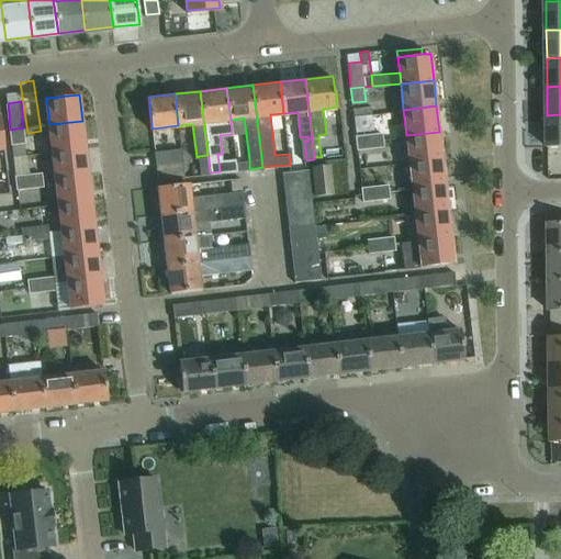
[(372,113),(355,115),(356,130),(373,129),(372,113)]
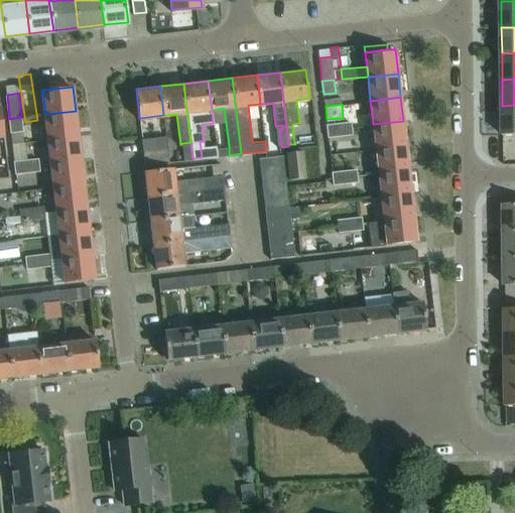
[(514,105),(502,106),(503,133),(514,132),(514,105)]
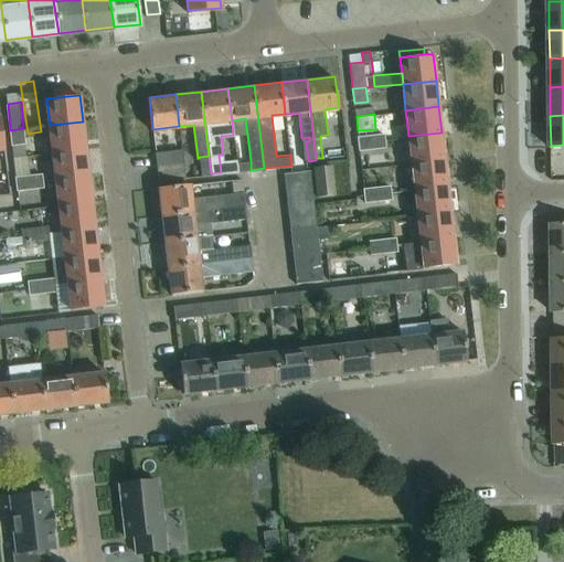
[(53,151),(85,147),(83,122),(50,125),(53,151)]
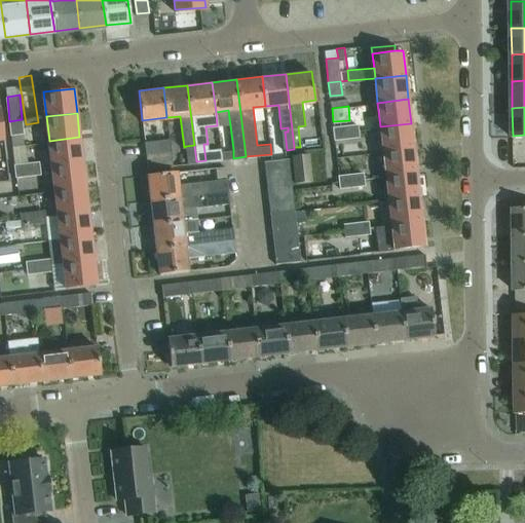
[(22,119),(9,121),(11,134),(24,132),(22,119)]
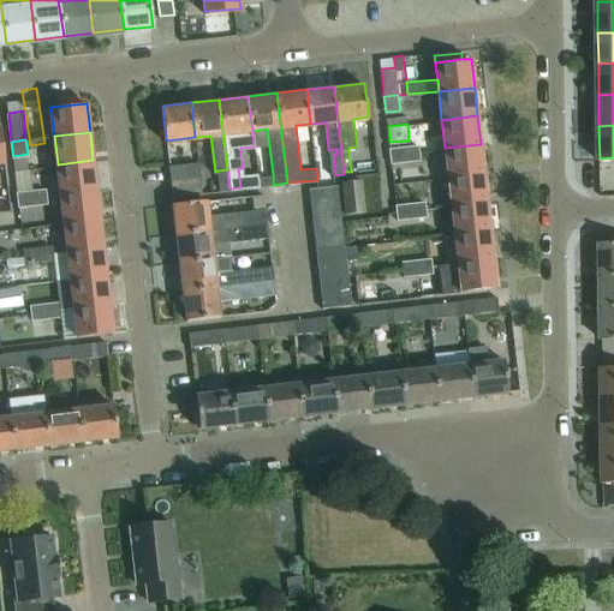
[(404,145),(406,160),(421,159),(418,144),(404,145)]
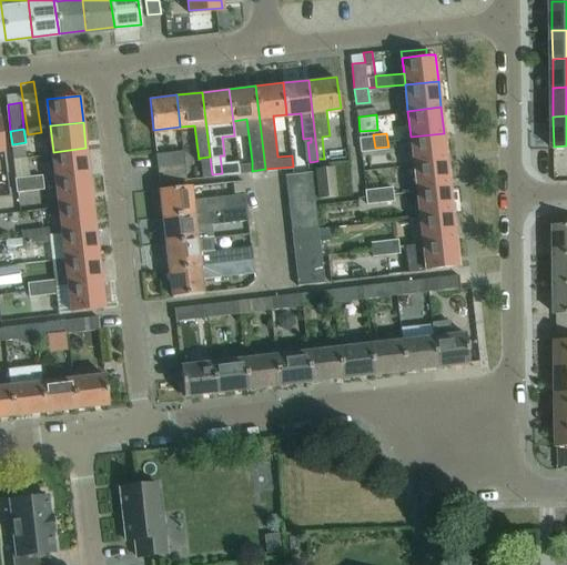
[(414,163),(447,159),(444,133),(411,137),(414,163)]
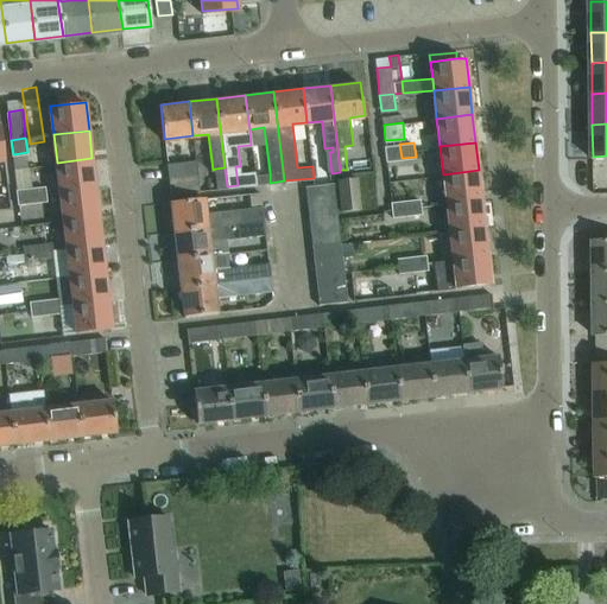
[(387,159),(402,158),(399,144),(386,145),(387,159)]
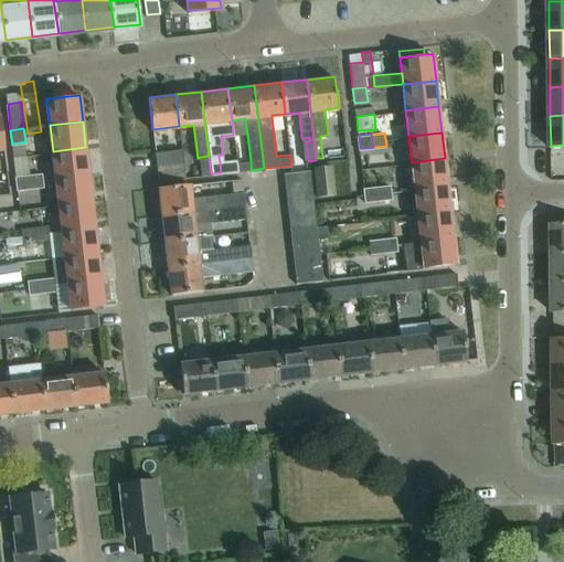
[(56,177),(88,173),(85,147),(53,151),(56,177)]
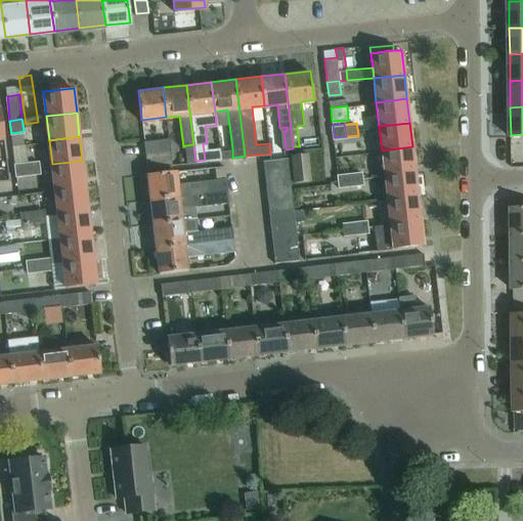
[(145,155),(171,150),(169,137),(144,140),(145,155)]
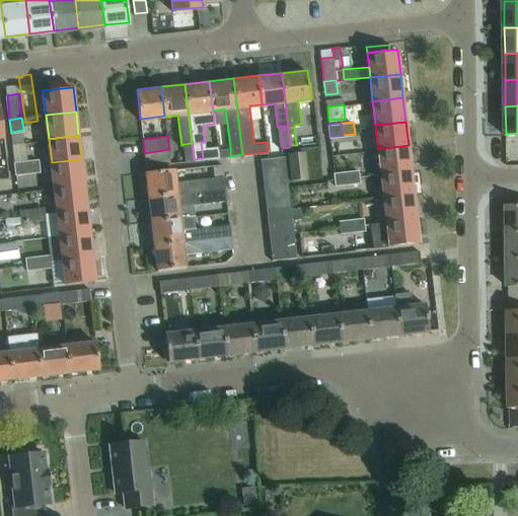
[(186,160),(194,159),(192,143),(183,144),(186,160)]
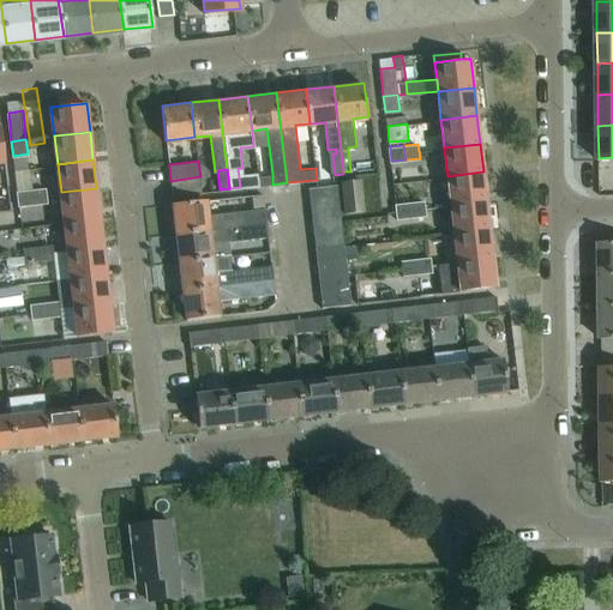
[(450,204),(486,200),(484,171),(448,176),(450,204)]
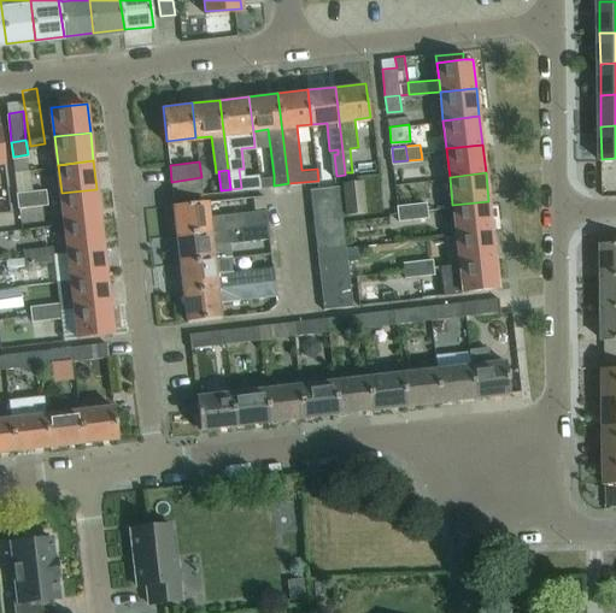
[(259,177),(258,177),(259,187),(260,187),(264,187),(270,186),(269,176),(259,177)]
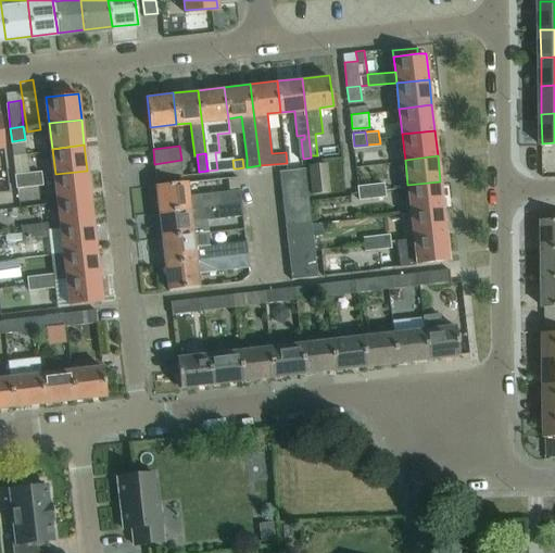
[(181,160),(154,164),(156,177),(183,174),(181,160)]
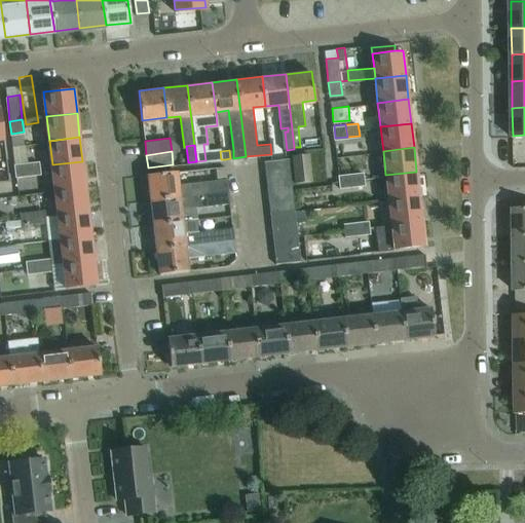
[(293,154),(296,181),(311,180),(309,152),(293,154)]
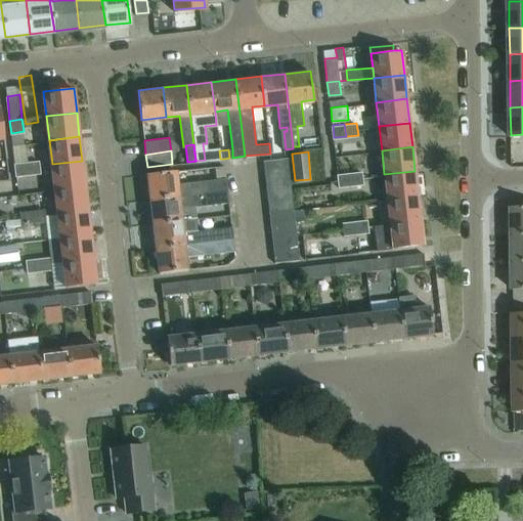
[(265,172),(289,169),(288,157),(263,159),(265,172)]
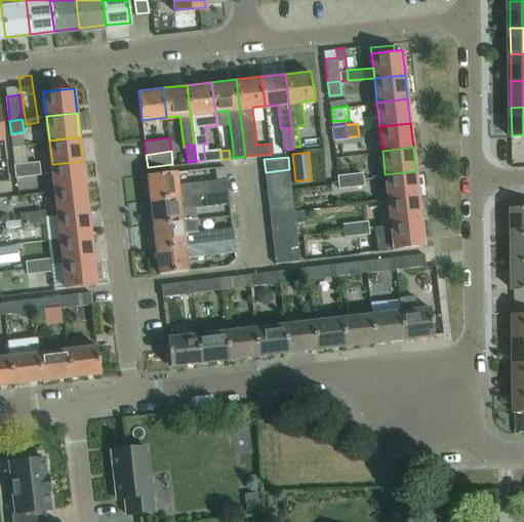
[(29,174),(41,172),(39,160),(27,161),(29,174)]
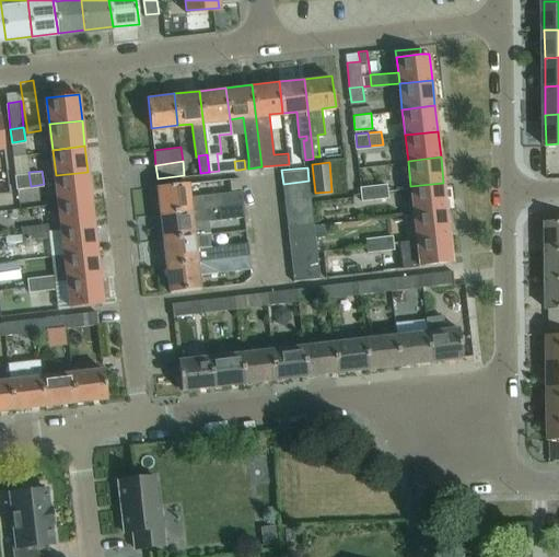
[(16,187),(31,186),(28,172),(15,174),(16,187)]
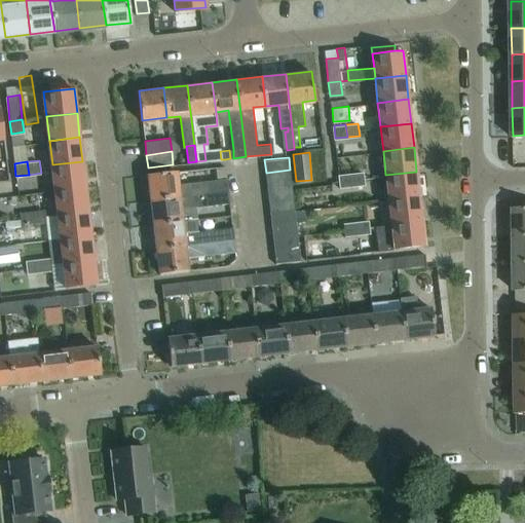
[(55,189),(85,185),(82,161),(52,164),(55,189)]
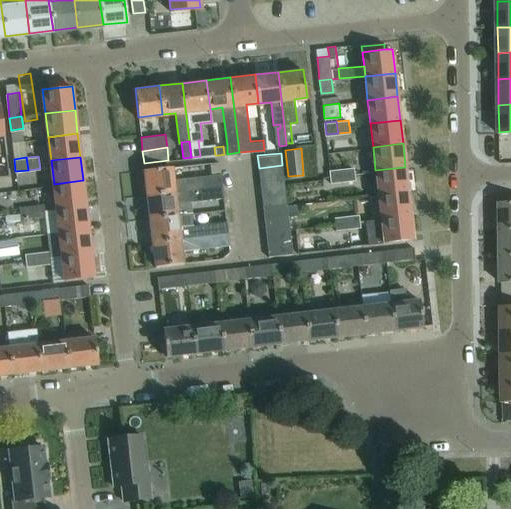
[(147,194),(222,185),(221,173),(174,178),(172,165),(144,169),(147,194)]
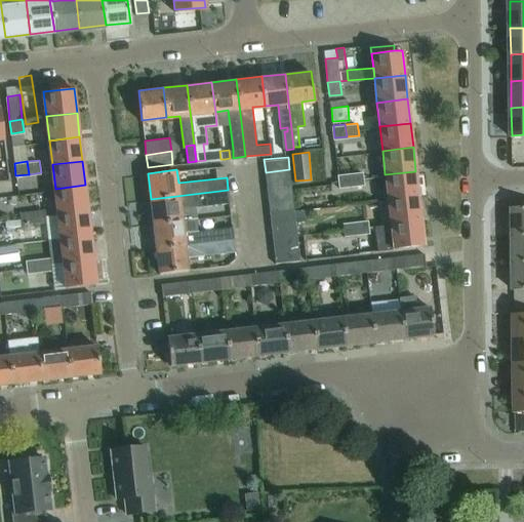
[(267,186),(291,183),(289,169),(266,172),(267,186)]
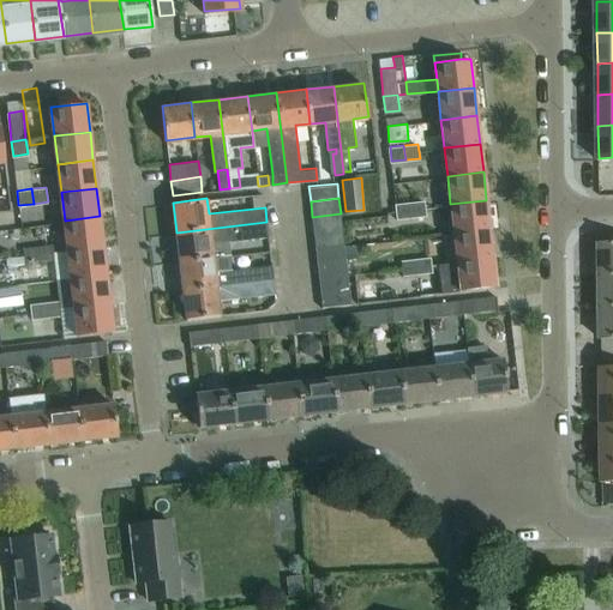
[(409,201),(412,216),(426,215),(424,200),(409,201)]
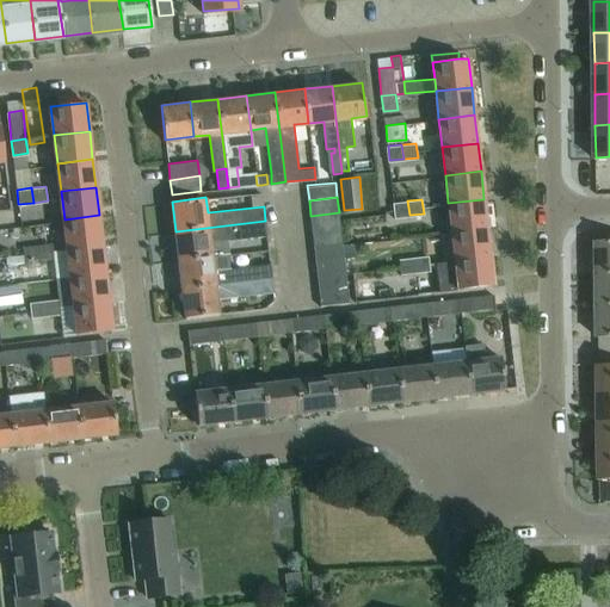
[(451,231),(487,228),(484,199),(448,203),(451,231)]
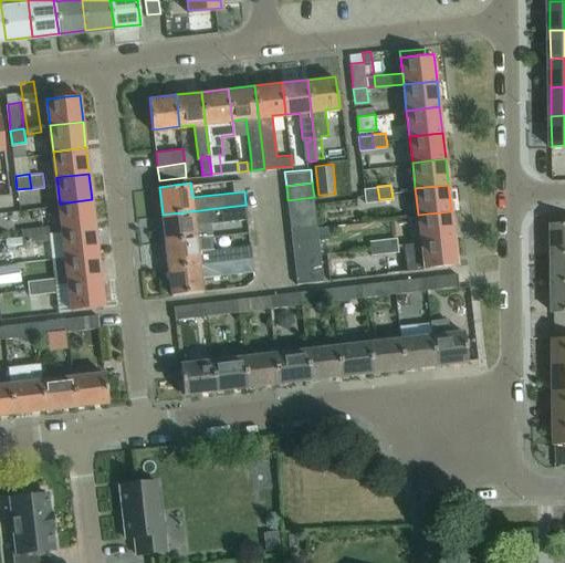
[(365,187),(366,200),(379,199),(377,186),(365,187)]
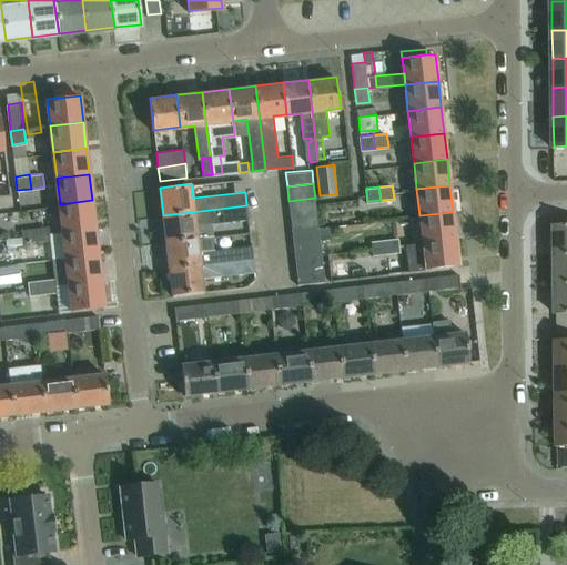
[(315,201),(316,211),(319,225),(319,228),(346,224),(346,223),(352,223),(352,221),(358,220),(358,215),(345,218),(324,220),(323,210),(361,205),(360,197),(315,201)]
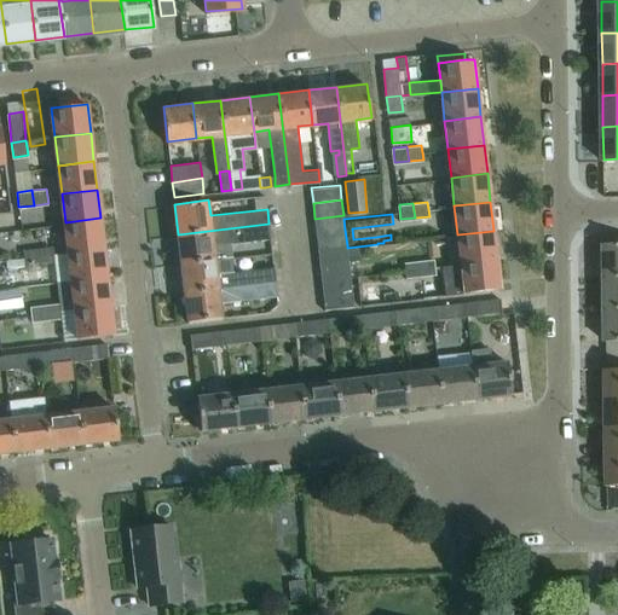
[(345,230),(344,219),(344,215),(315,219),(316,233),(345,230)]
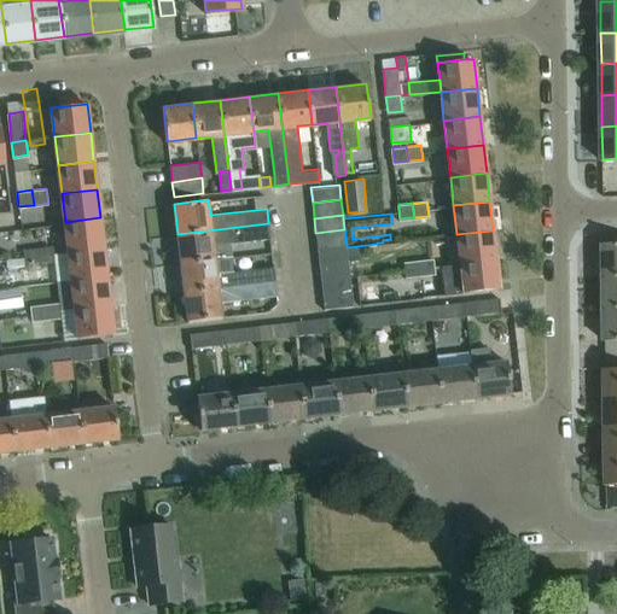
[(69,250),(104,246),(100,217),(65,222),(69,250)]
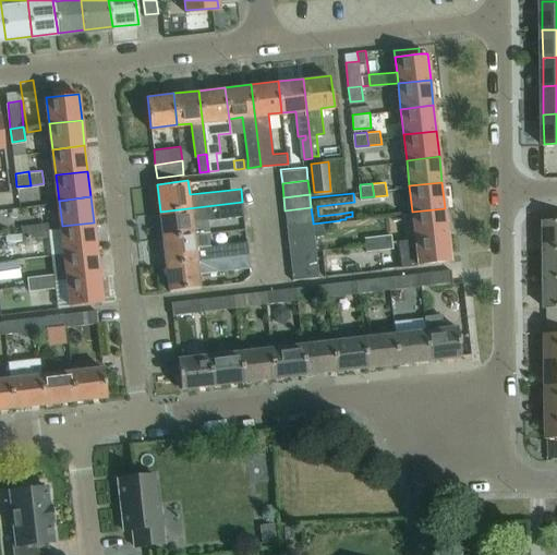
[(164,238),(208,232),(208,231),(194,233),(193,220),(244,214),(242,202),(160,212),(164,238)]
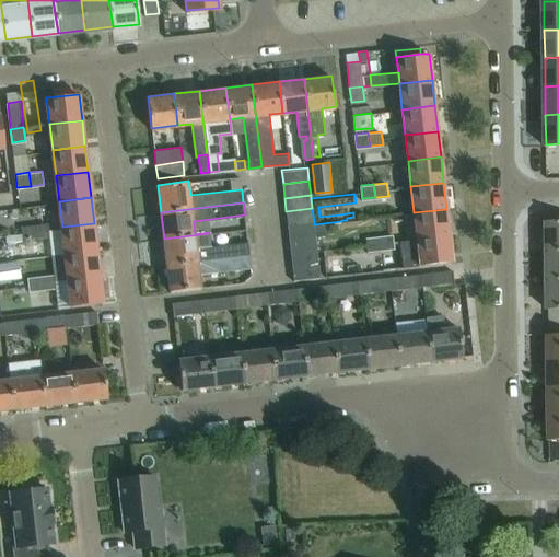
[(288,224),(314,222),(312,208),(286,211),(288,224)]
